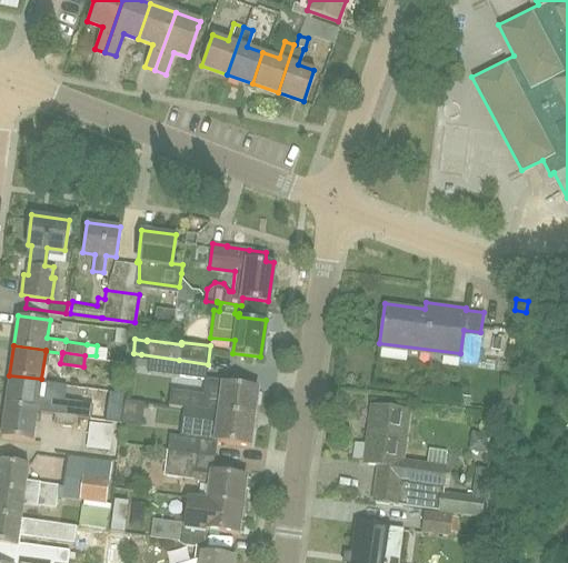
[(206,378),(208,364),(179,360),(178,374),(206,378)]
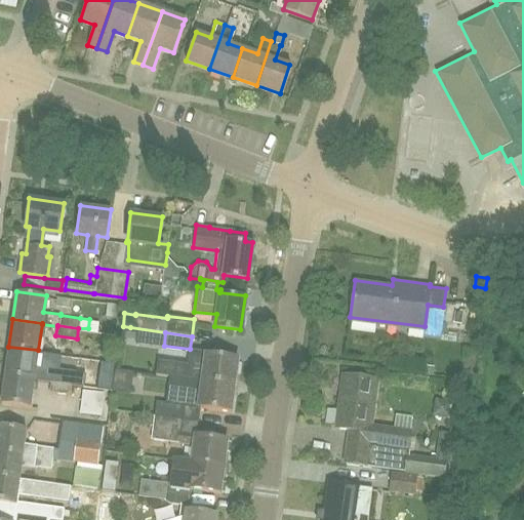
[(36,366),(38,350),(8,347),(5,373),(35,377),(50,380),(71,383),(72,372),(52,369),(53,368),(36,366)]
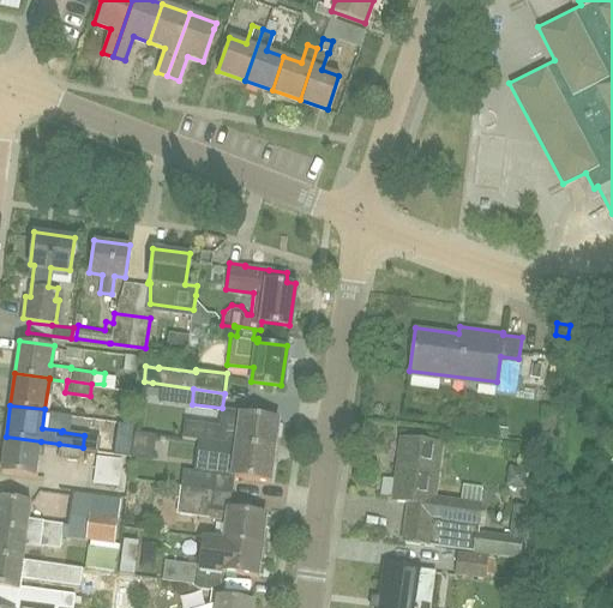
[(184,417),(181,434),(200,437),(236,443),(272,449),(277,417),(242,413),(240,413),(239,425),(220,422),(184,417)]
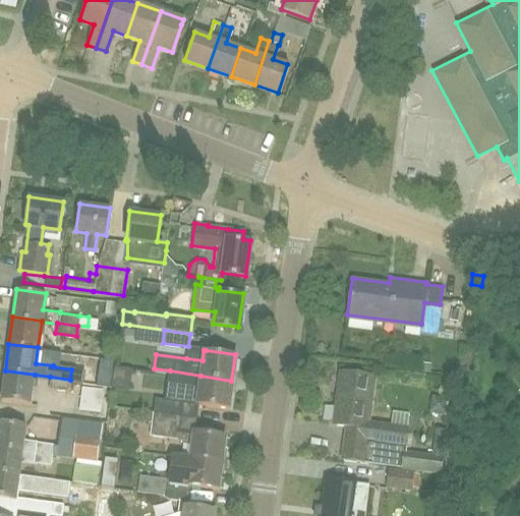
[(146,385),(148,365),(114,363),(113,382),(146,385)]
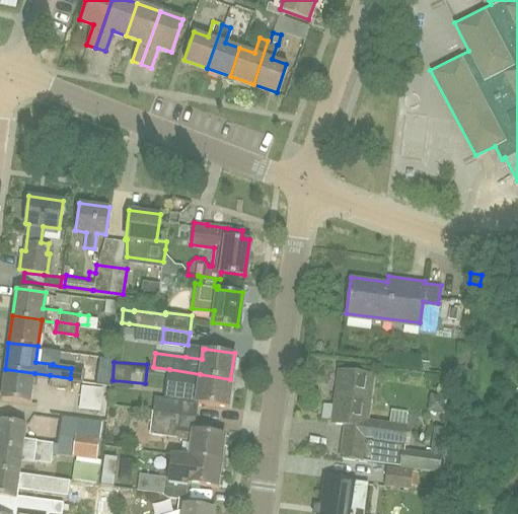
[(30,400),(34,373),(5,369),(1,396),(30,400)]
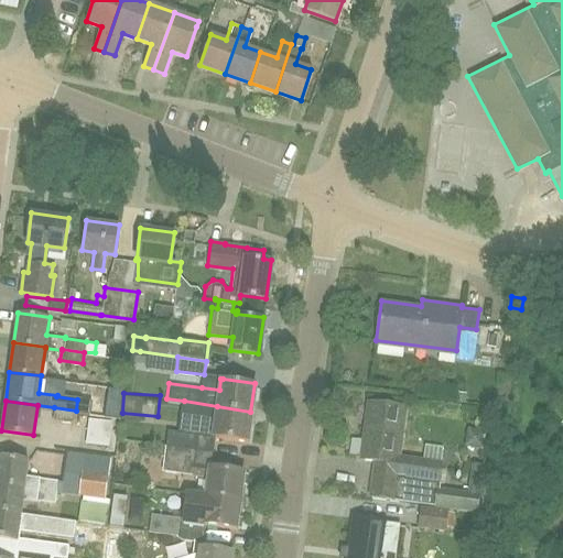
[(367,401),(360,457),(374,459),(371,473),(368,494),(477,510),(479,492),(468,491),(439,487),(442,459),(422,457),(398,453),(404,405),(367,401)]
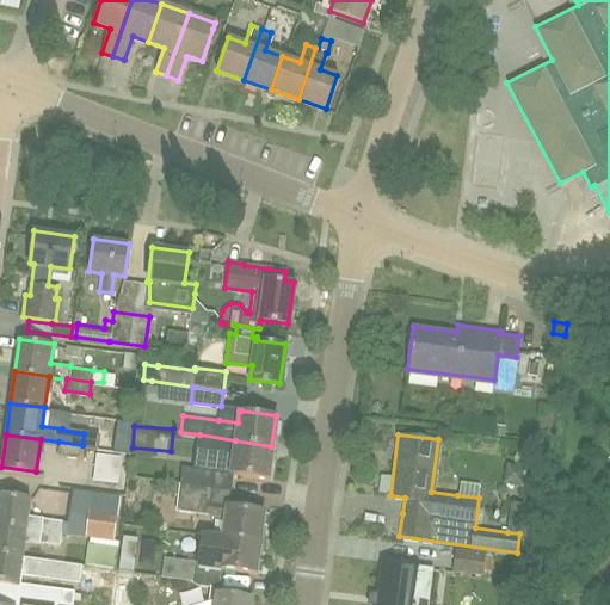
[(230,470),(230,471),(233,471),(267,476),(271,446),(235,440),(233,457),(230,470)]
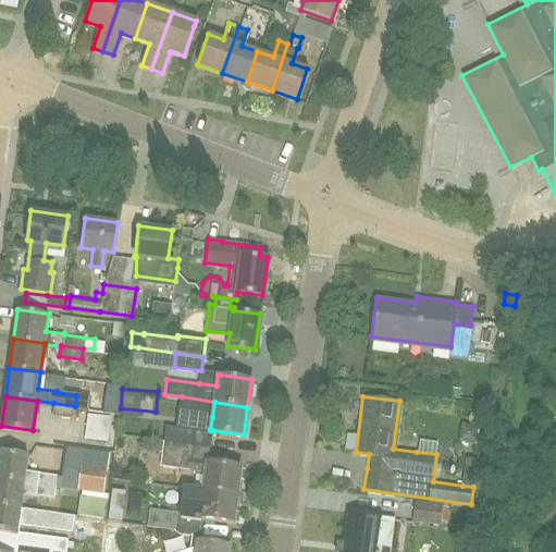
[(74,417),(75,406),(53,403),(51,414),(74,417)]
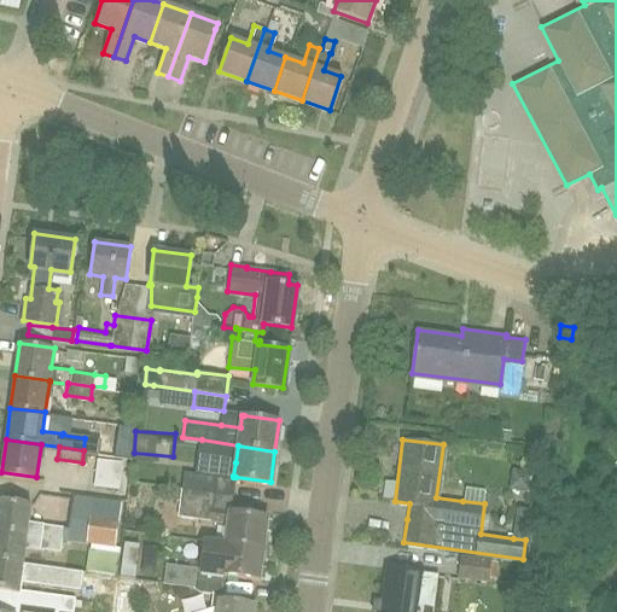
[(97,456),(93,484),(118,488),(122,459),(97,456)]
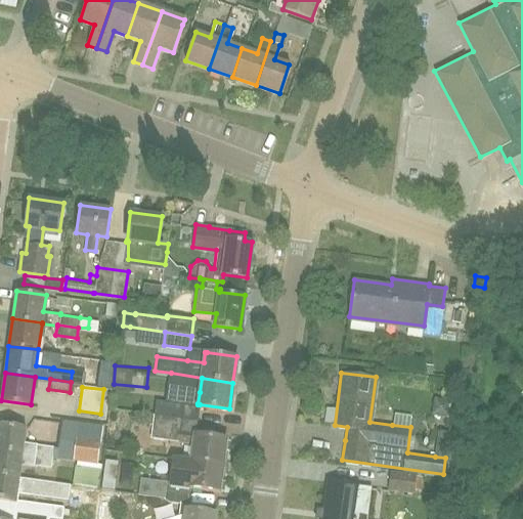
[(431,414),(449,417),(452,399),(434,396),(431,414)]
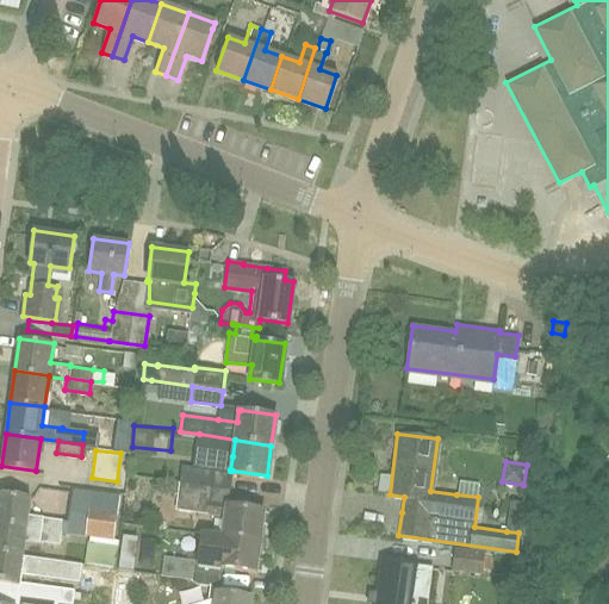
[(180,464),(178,480),(210,485),(212,467),(180,462),(180,464)]
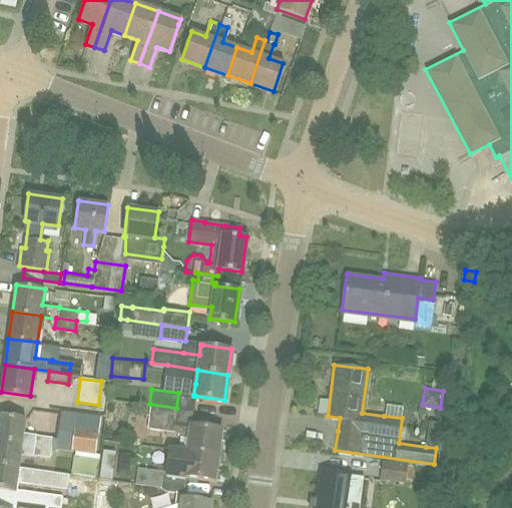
[(176,408),(149,404),(143,403),(142,412),(144,413),(148,413),(146,427),(173,431),(173,430),(189,433),(186,450),(216,454),(220,429),(191,425),(174,422),(176,408)]
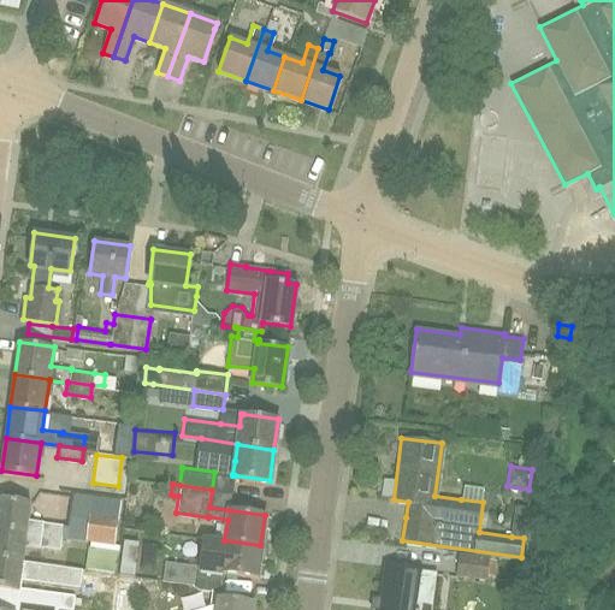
[(0,526),(61,536),(63,525),(28,520),(30,502),(0,496),(0,526)]
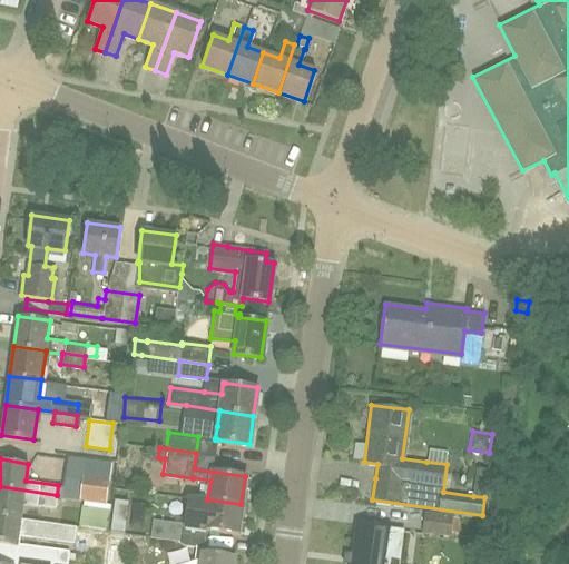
[(84,500),(90,500),(109,503),(109,502),(106,502),(109,476),(110,463),(88,459),(84,500)]
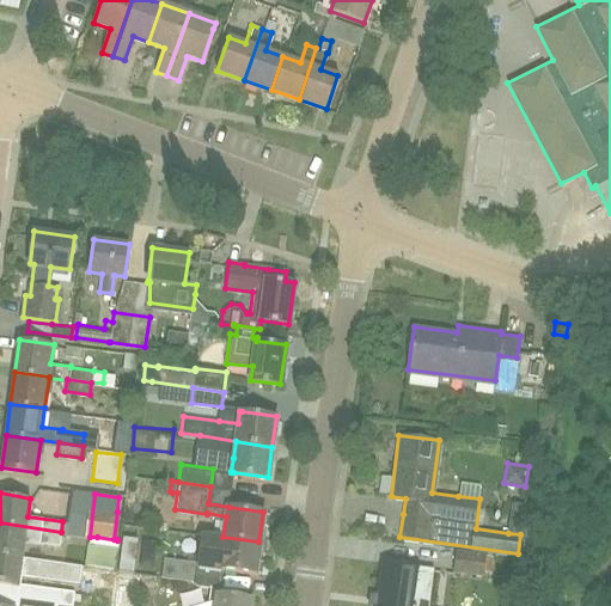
[(59,544),(61,532),(0,522),(0,551),(23,555),(24,539),(59,544)]
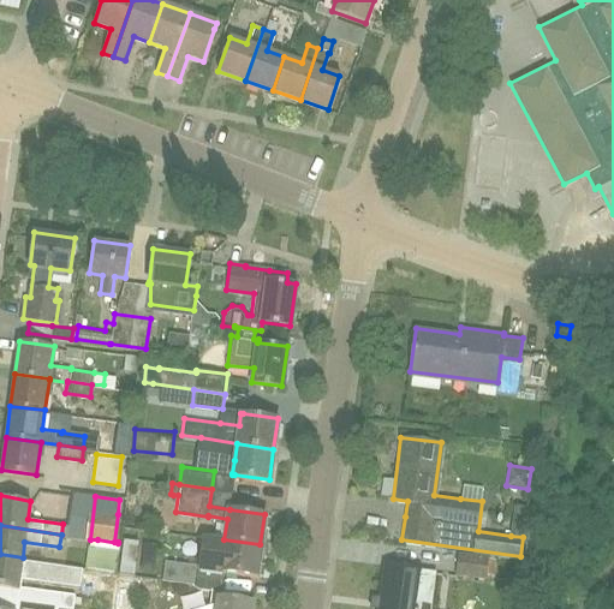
[(224,539),(204,536),(201,557),(200,567),(224,571),(256,574),(260,544),(224,539)]
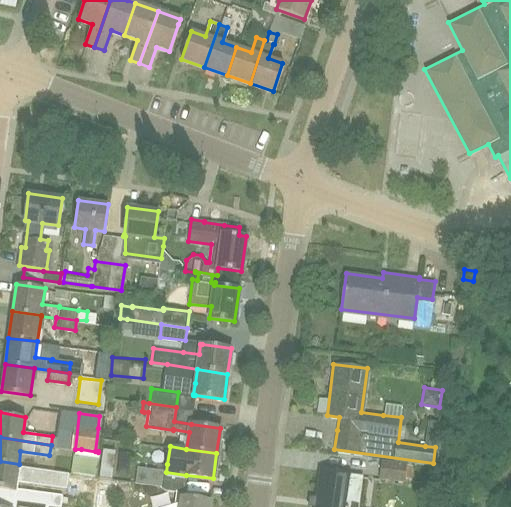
[(97,457),(98,452),(81,449),(80,455),(74,454),(72,471),(95,475),(98,457),(97,457)]
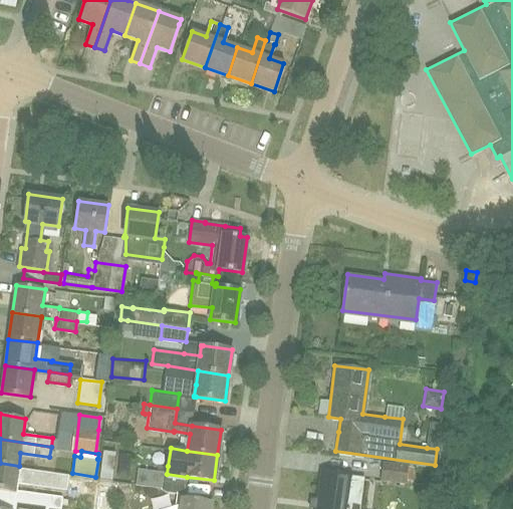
[(382,461),(380,477),(405,480),(405,479),(407,466),(407,465),(382,461)]
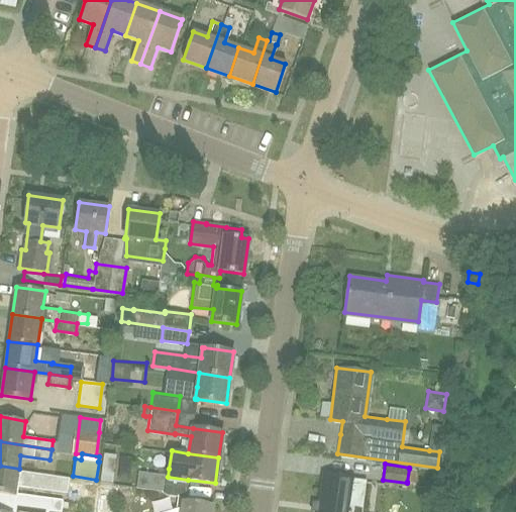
[(31,471),(19,469),(0,466),(0,491),(15,494),(15,492),(17,482),(30,484),(30,482),(46,484),(47,473),(31,471)]
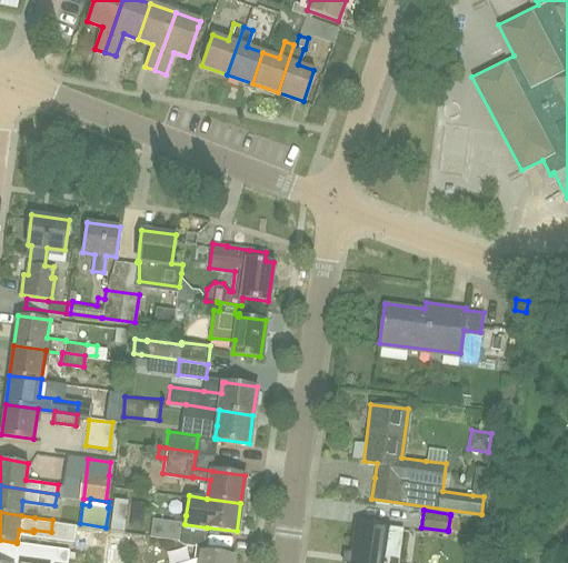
[(149,535),(178,540),(180,521),(173,520),(152,516),(149,535)]
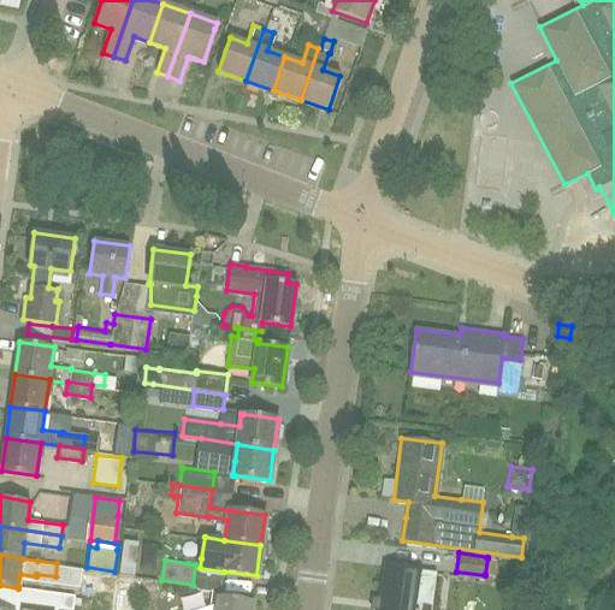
[(379,609),(378,609),(431,609),(437,572),(421,569),(421,567),(385,562),(380,597),(379,609)]
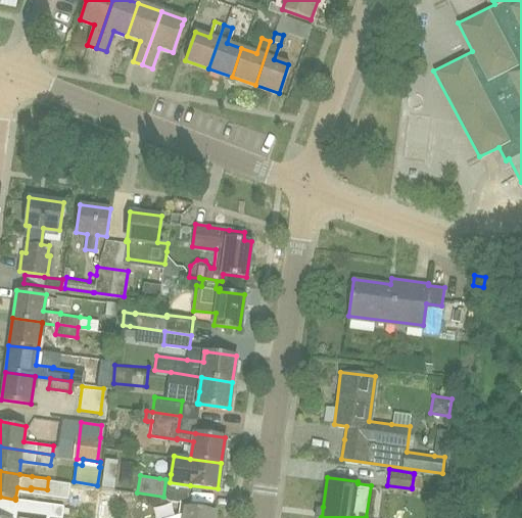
[(50,515),(61,517),(62,516),(63,504),(29,500),(19,499),(17,510),(50,514),(50,515)]
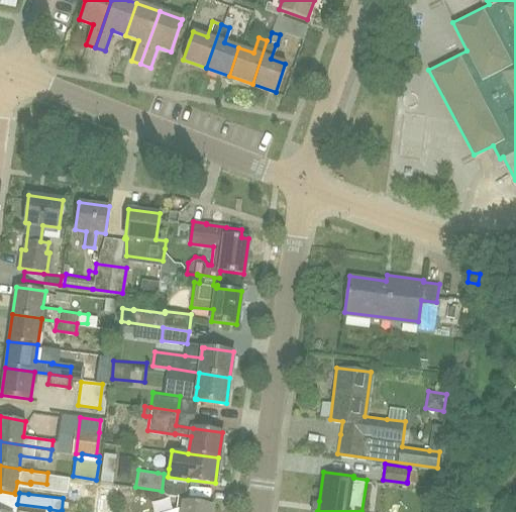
[(199,502),(199,496),(178,493),(176,508),(164,511),(211,511),(213,504),(199,502)]
